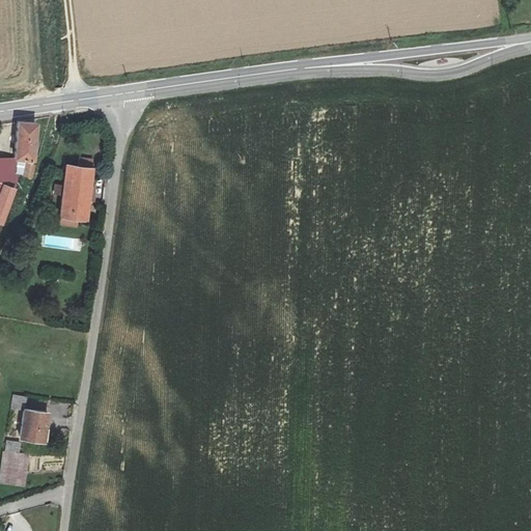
[(0,223),(1,224),(16,187),(17,173),(28,176),(34,166),(30,163),(34,123),(17,122),(14,161),(0,159),(0,223)]
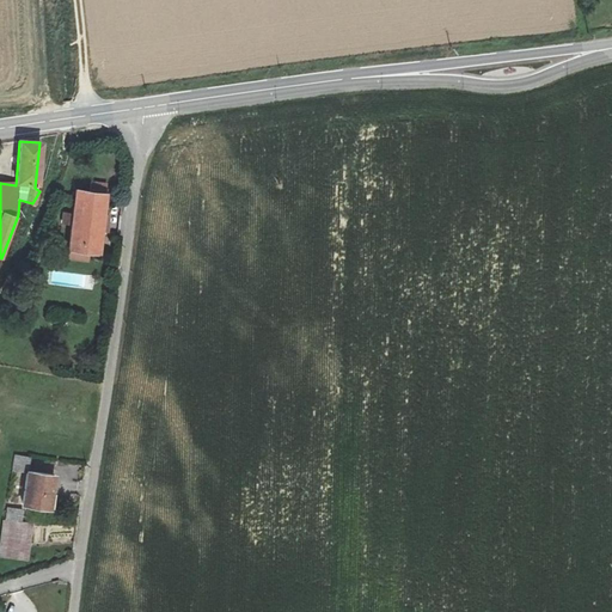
[(78,191),(106,195),(108,187),(79,183),(78,191)]
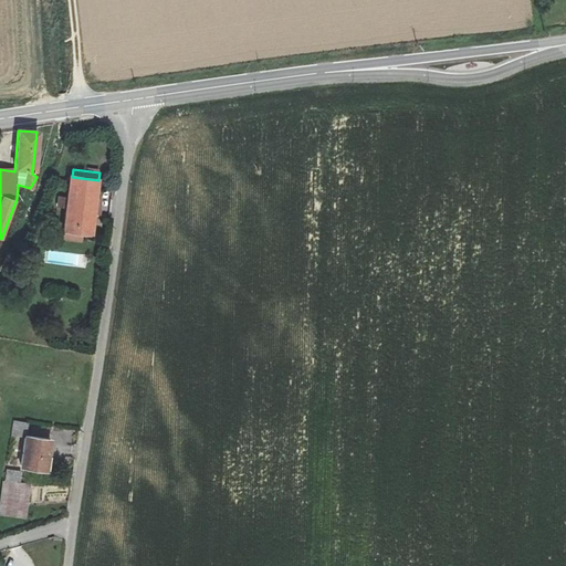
[(98,180),(72,177),(65,231),(93,234),(98,180)]
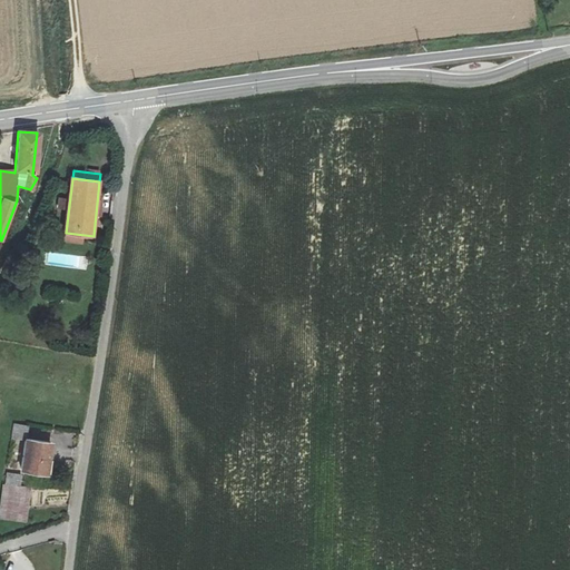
[(20,439),(25,439),(27,428),(13,425),(11,440),(19,441),(20,439)]
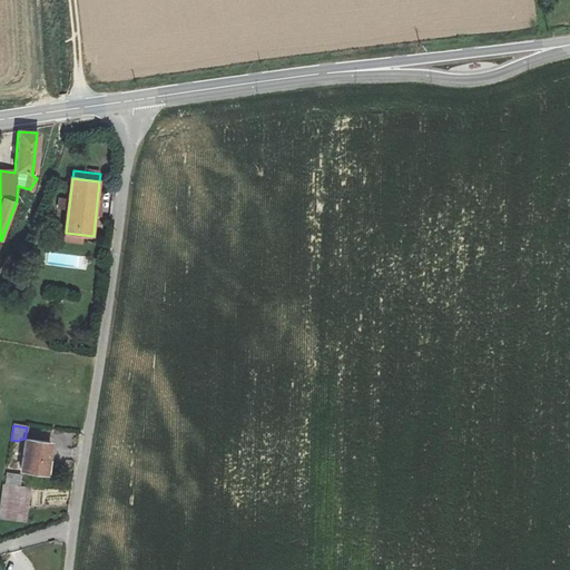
[(50,443),(25,439),(19,470),(47,474),(50,443)]
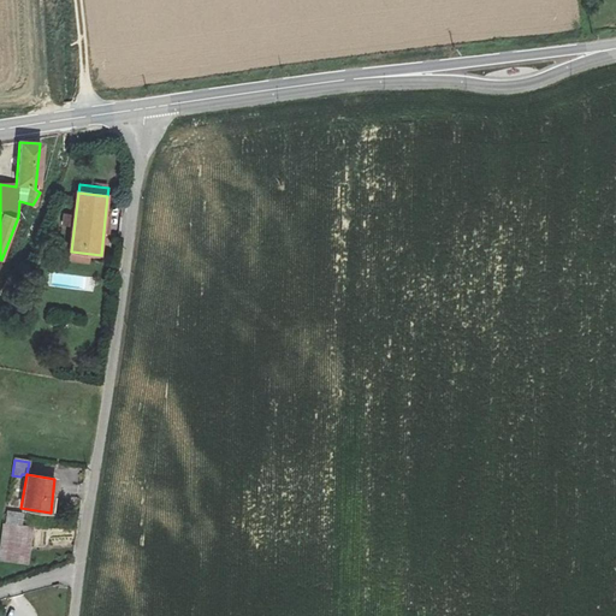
[(5,513),(4,525),(22,527),(22,526),(24,515),(5,513)]
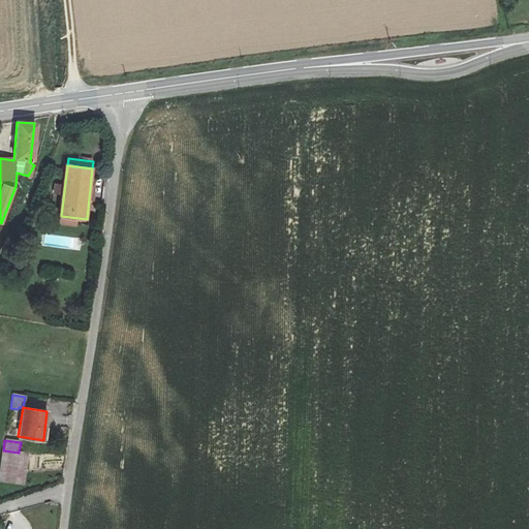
[(19,453),(3,450),(0,468),(0,481),(23,485),(27,453),(19,452),(19,453)]
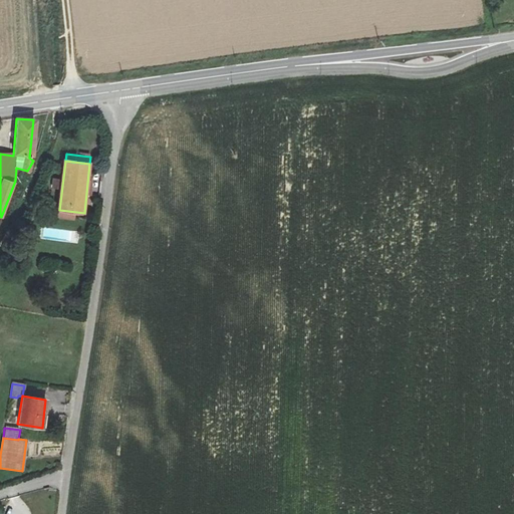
All buildings are outlined.
